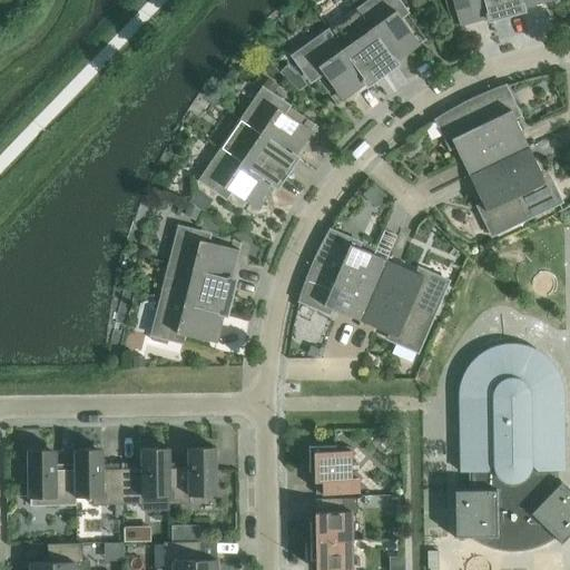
[(397,0),(369,0),(356,9),(396,65),(397,65),(395,61),(420,45),(396,12),(403,8),(397,0)]
